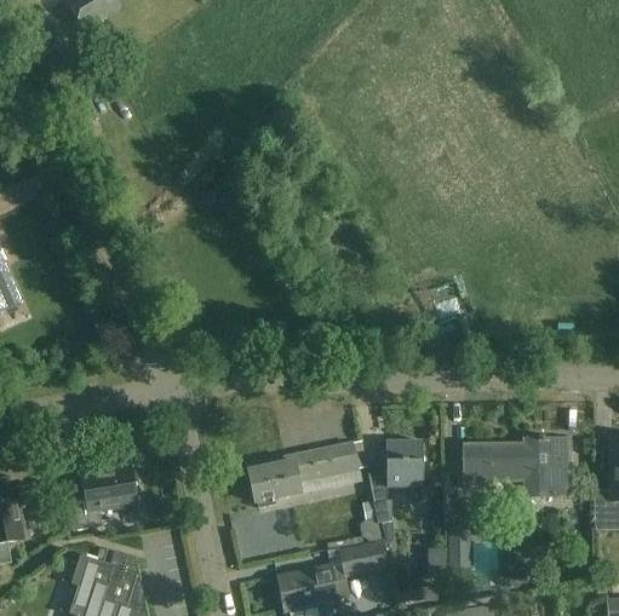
[(67,0),(84,29),(121,6),(118,0),(67,0)]
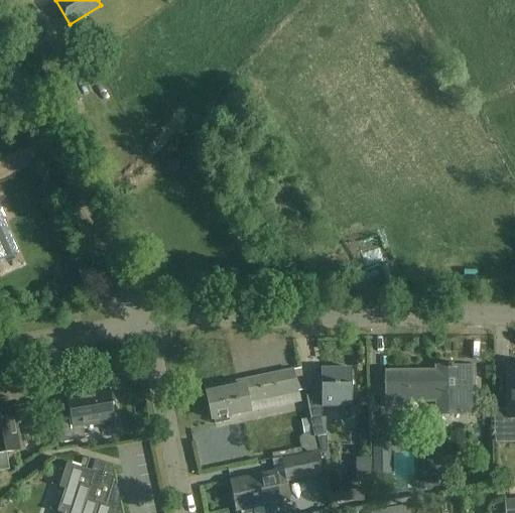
[(0,258),(16,251),(0,212),(0,258)]
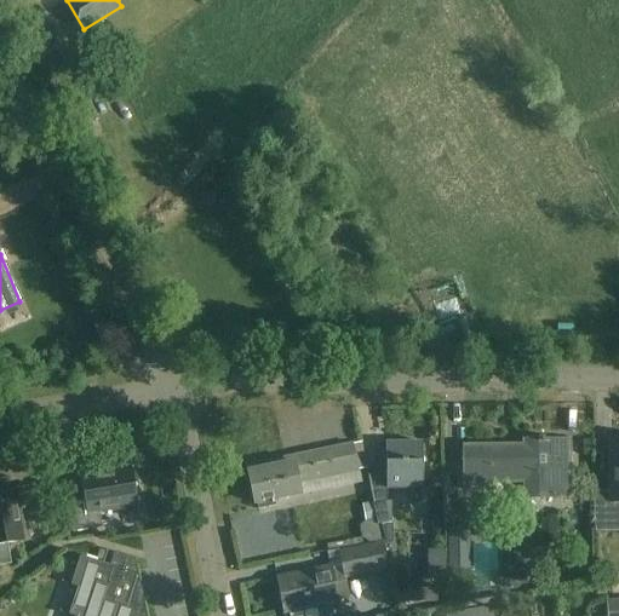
[(539,496),(539,499),(545,499),(545,496),(568,496),(568,439),(544,439),(544,437),(539,437),(539,439),(526,439),(526,449),(515,449),(515,445),(465,445),(465,488),(494,488),(494,478),(527,478),(527,496),(539,496)]
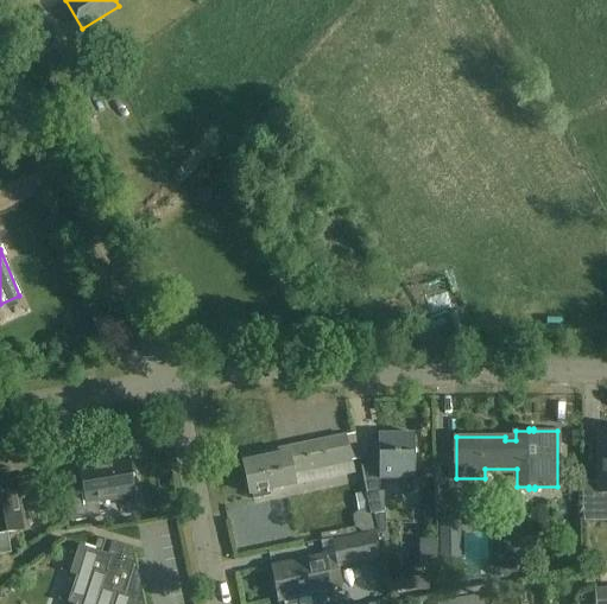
[(606,519),(606,430),(600,431),(600,478),(582,478),(582,520),(606,519)]
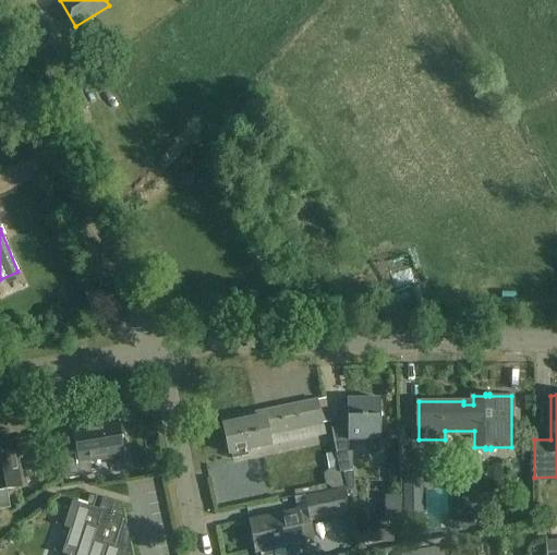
[(333,426),(340,471),(341,471),(352,469),(354,469),(354,451),(349,451),(349,438),(380,438),(379,396),(347,397),(347,424),(333,426)]
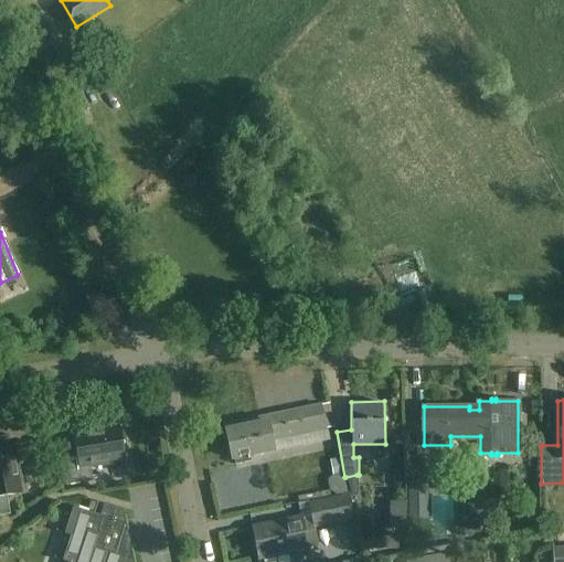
[(329,402),(320,404),(242,421),(243,425),(225,428),(232,457),(233,457),(234,462),(251,458),(249,454),(275,448),(273,439),(325,428),(323,421),(332,419),(329,402)]
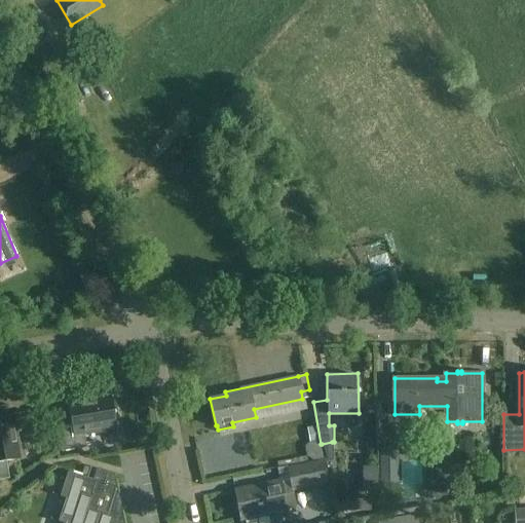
[(75,435),(116,426),(115,418),(118,417),(115,400),(112,401),(111,396),(84,401),(83,399),(68,402),(70,416),(55,418),(62,451),(77,448),(75,435)]
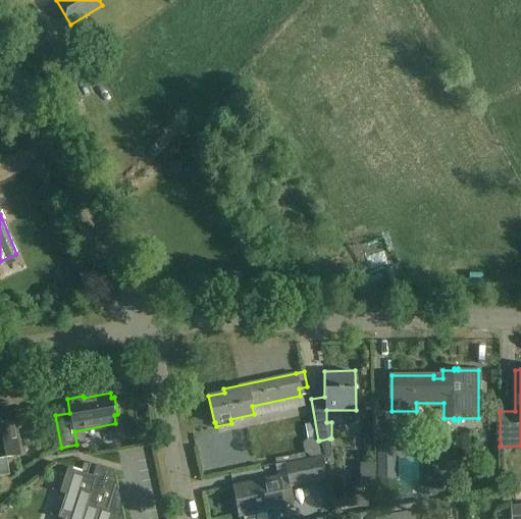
[(0,475),(9,474),(6,458),(18,456),(18,453),(20,452),(18,434),(15,435),(11,410),(7,410),(7,408),(0,409),(0,475)]
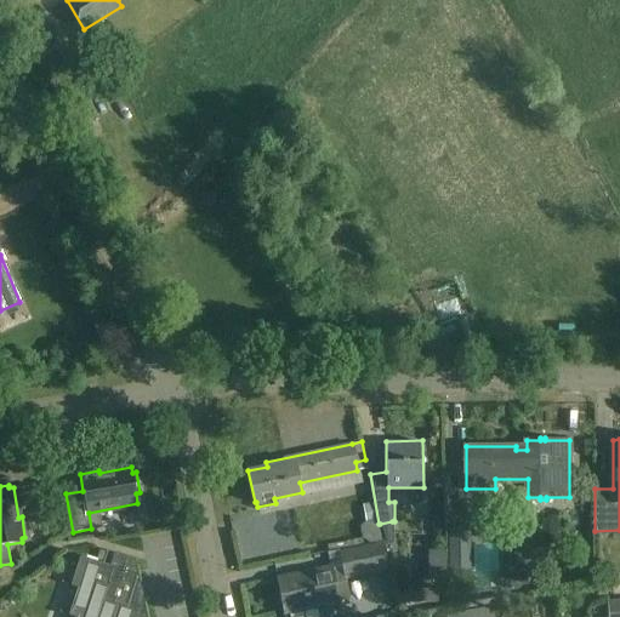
[(263,527),(265,543),(285,542),(284,526),(263,527)]
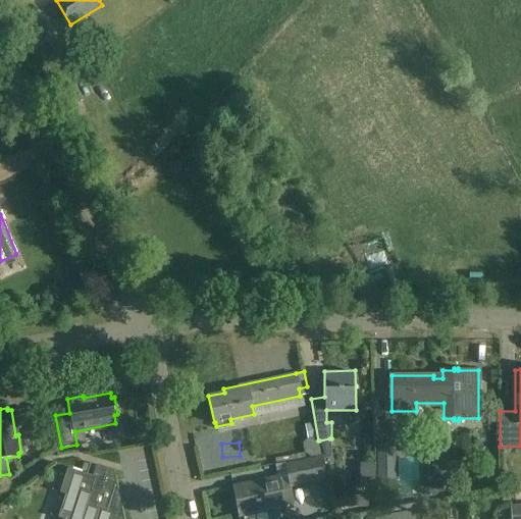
[(396,449),(395,472),(419,473),(420,450),(396,449)]
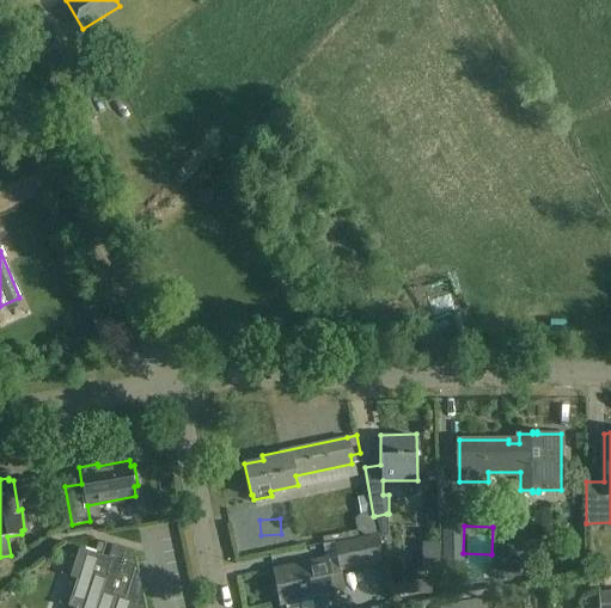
[(440,558),(460,558),(460,532),(440,532),(440,558)]
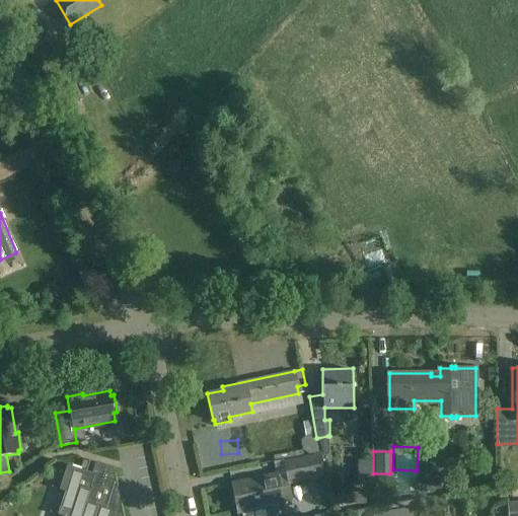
[(284,461),(287,473),(279,475),(278,471),(229,483),(236,514),(284,504),(284,502),(292,501),(288,484),(315,477),(310,455),(284,461)]
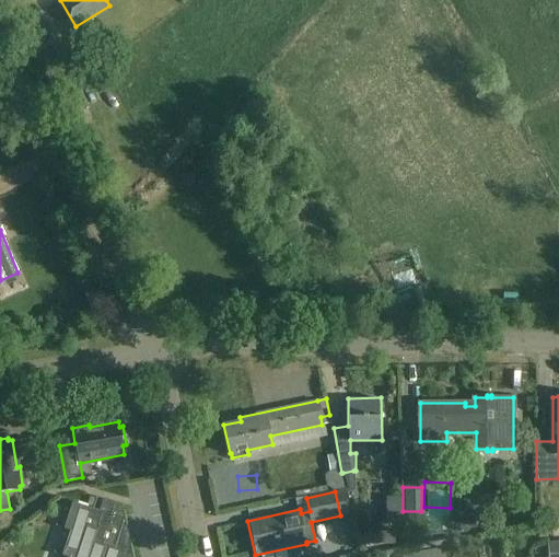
[(132,556),(121,503),(103,497),(100,509),(72,501),(65,526),(70,529),(62,554),(68,556),(67,556),(132,556)]
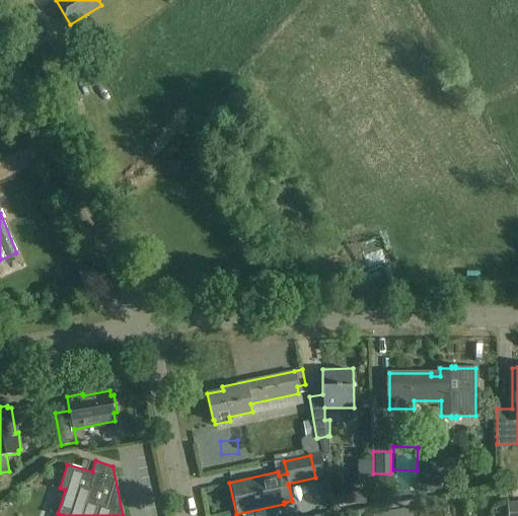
[(348,490),(348,494),(348,502),(364,502),(364,490),(348,490)]
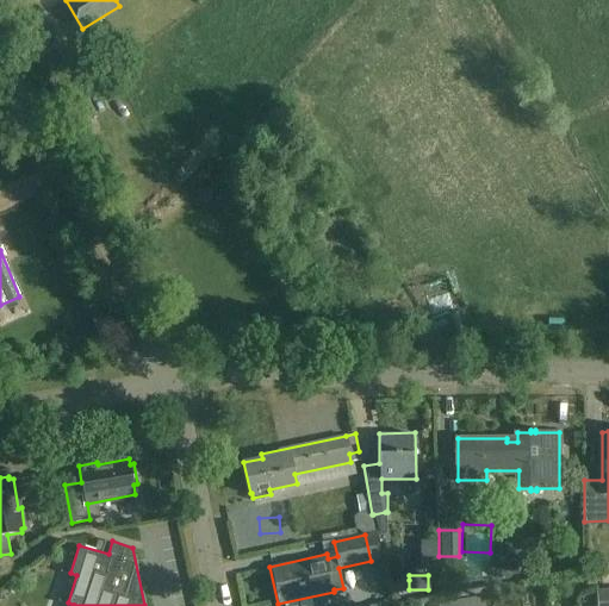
[(597,605),(608,605),(608,586),(597,587),(597,605)]
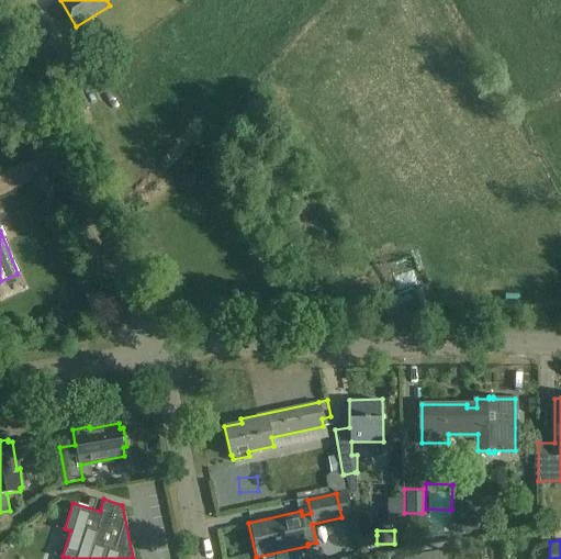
[(403,558),(436,558),(435,547),(403,554),(403,558)]
